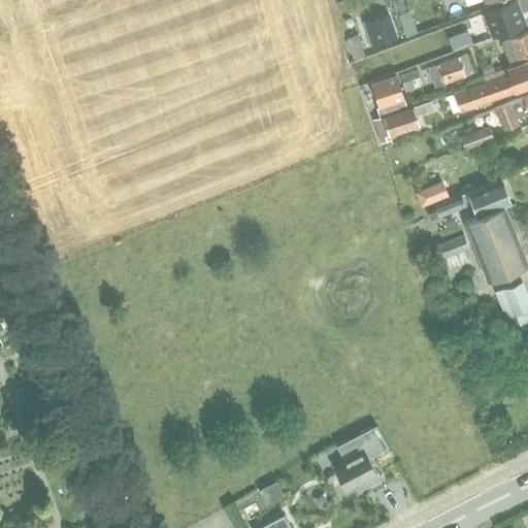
[(401,0),(392,0),(397,13),(405,10),(401,0)]
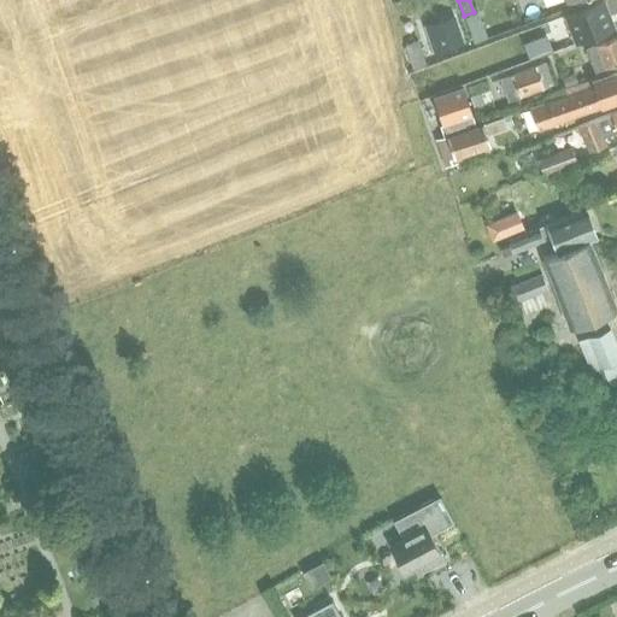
[(603,0),(598,0),(563,15),(574,42),(613,27),(603,0)]
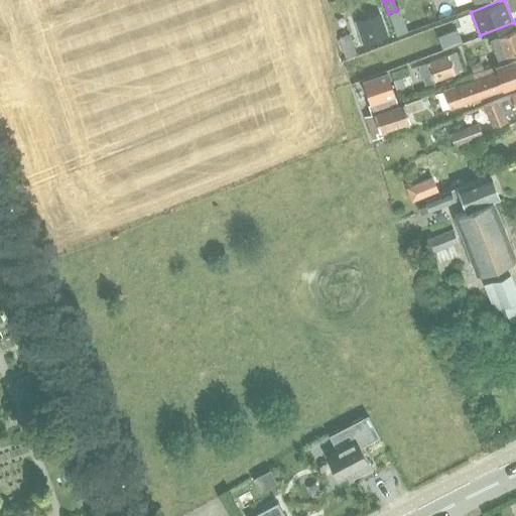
[(375,2),(363,5),(366,15),(378,11),(375,2)]
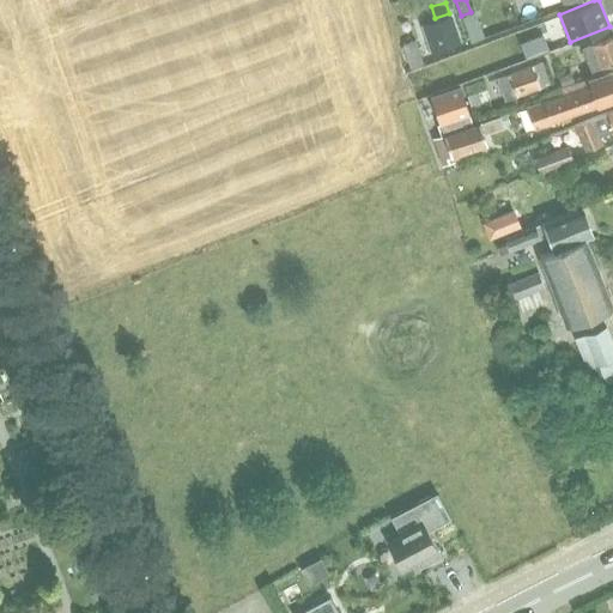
[(431,50),(456,41),(447,16),(422,24),(431,50)]
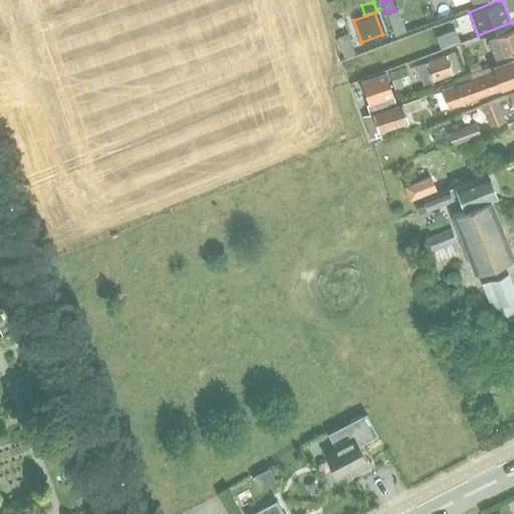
[(454,28),(436,35),(441,49),(459,42),(454,28)]
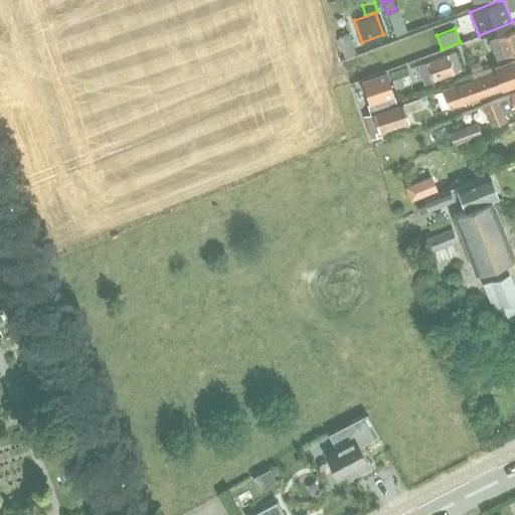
[(506,56),(514,52),(514,32),(514,29),(489,39),(497,61),(506,57),(506,56)]
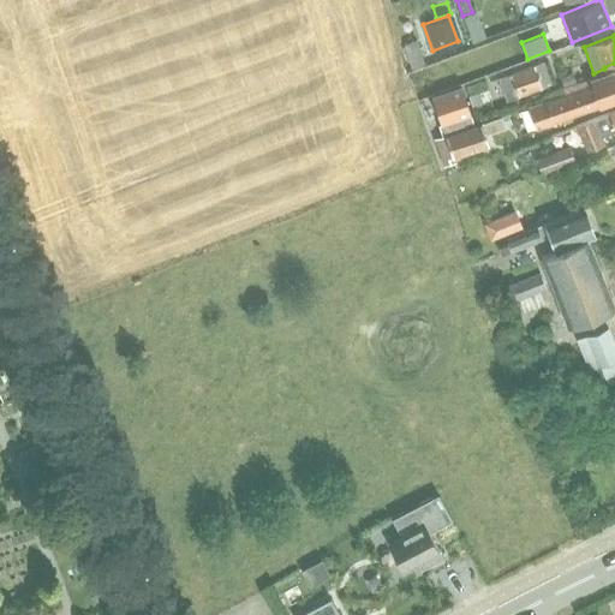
[(410,66),(422,63),(415,40),(402,43),(410,66)]
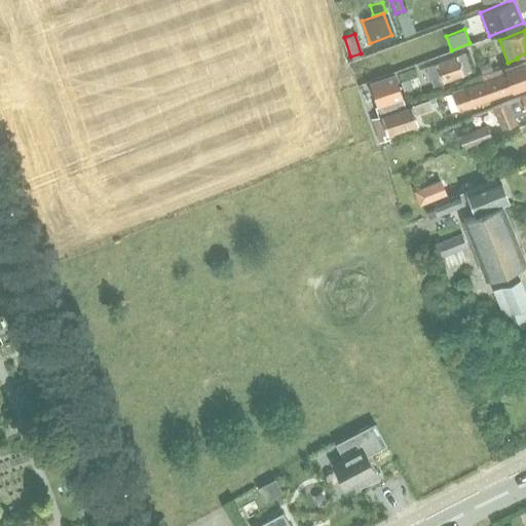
[(431,84),(470,71),(462,52),(425,66),(431,84)]
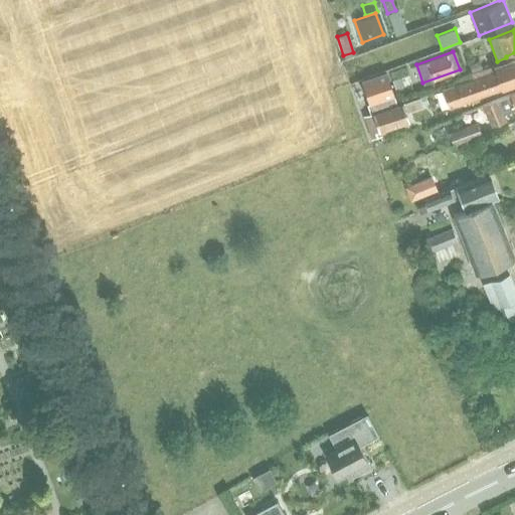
[(455,84),(441,90),(448,107),(461,102),(499,88),(514,81),(514,57),(492,65),(494,70),(455,84)]
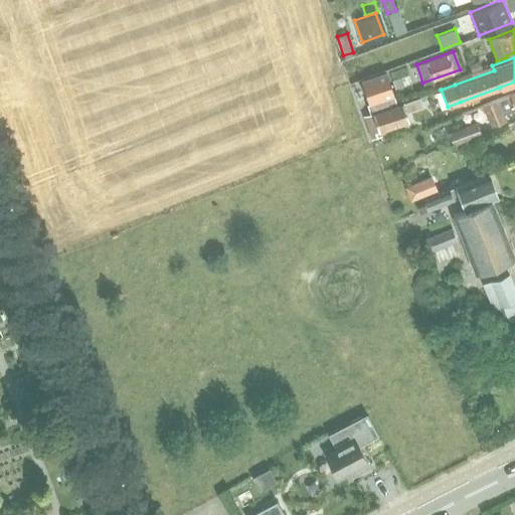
[(478,60),(469,63),(472,72),(482,68),(478,60)]
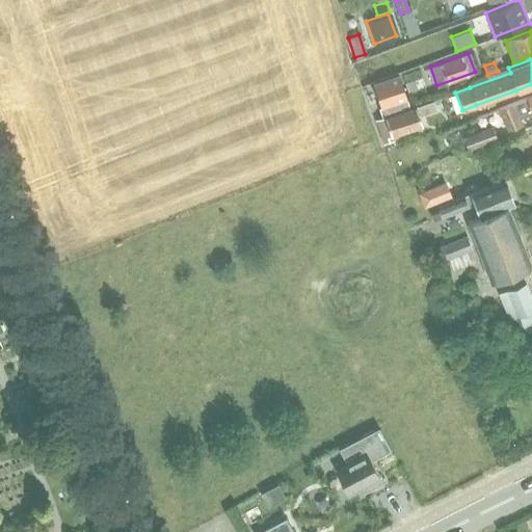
[(398,75),(372,83),(379,106),(378,107),(381,117),(375,120),(382,142),(393,138),(391,135),(421,125),(418,115),(436,109),(432,100),(409,108),(398,75)]
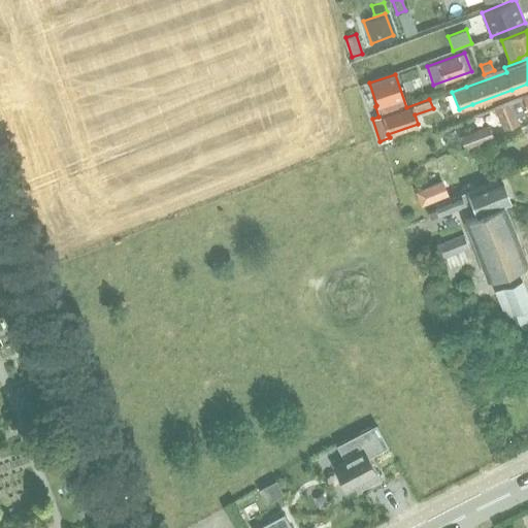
[(404,91),(414,88),(410,79),(401,83),(404,91)]
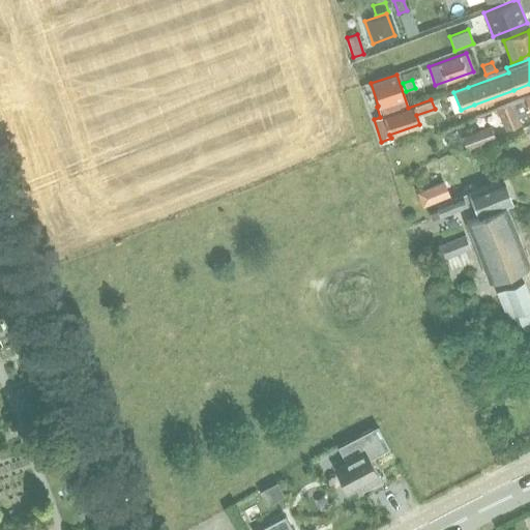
[(509,100),(495,107),(505,129),(520,123),(517,117),(529,111),(529,112),(529,92),(523,95),(509,100)]
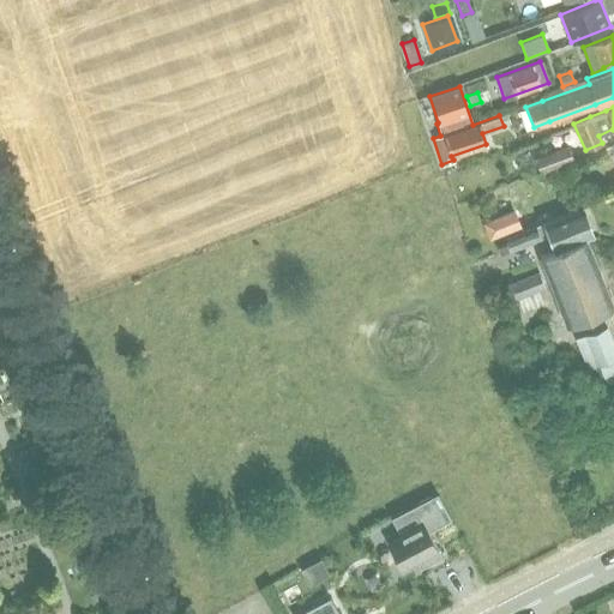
[(567,145),(553,151),(557,163),(572,157),(567,145)]
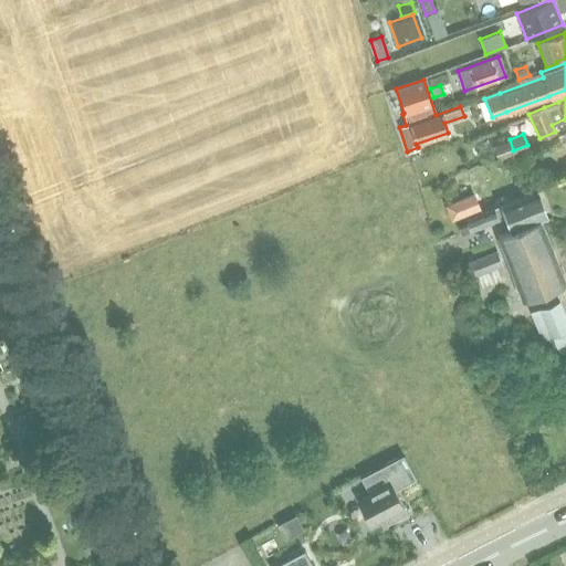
[(564,283),(540,219),(545,217),(535,191),(463,218),(467,224),(458,228),(461,233),(503,217),(509,230),(495,236),(521,300),(564,283)]
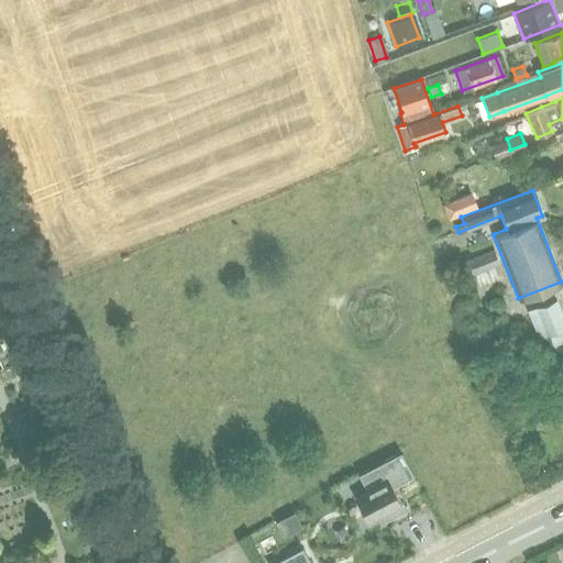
[(476,208),(470,192),(449,201),(454,217),(476,208)]
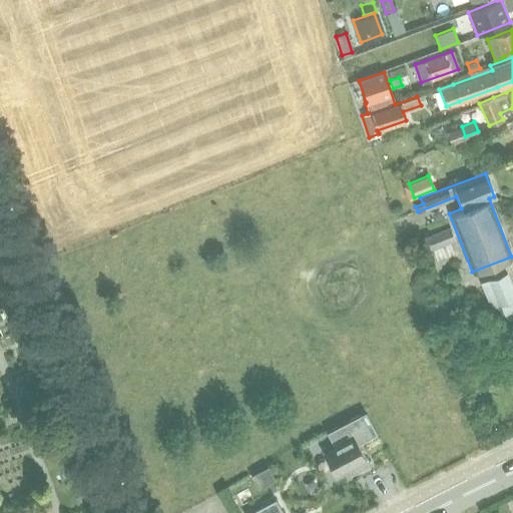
[(427,249),(453,239),(449,227),(422,237),(427,249)]
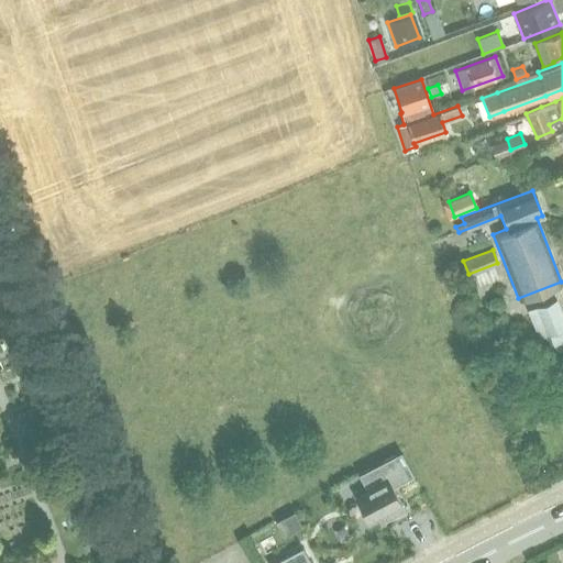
[(562,328),(562,321),(554,300),(526,311),(536,339),(548,334),(553,349),(562,344),(562,328)]
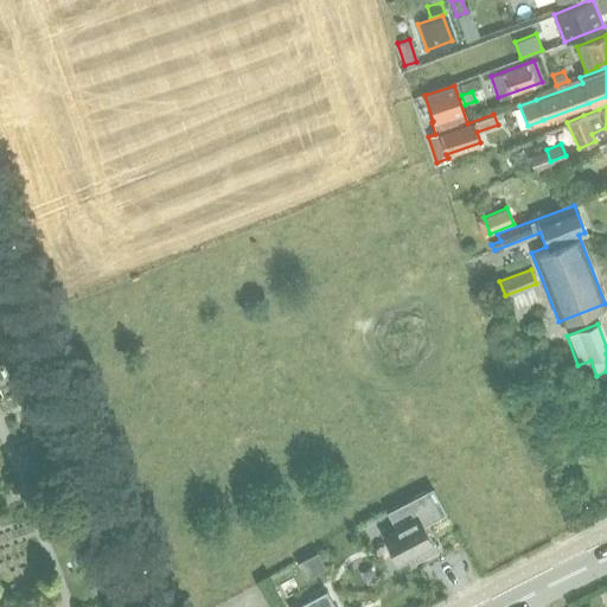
[(89,461),(69,468),(74,483),(94,475),(89,461)]
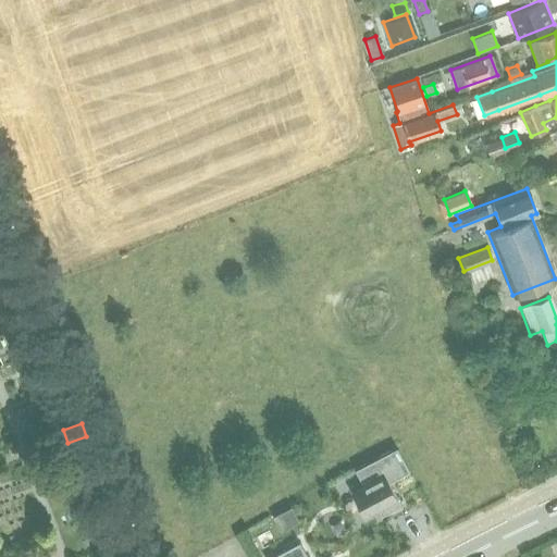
[(362,485),(350,492),(362,516),(376,508),(381,515),(400,505),(388,481),(408,470),(396,447),(354,469),(362,485)]
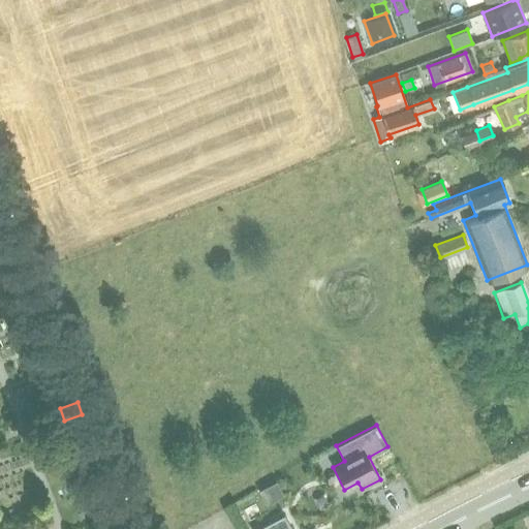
[(290,528),(283,515),(256,528),(290,528)]
